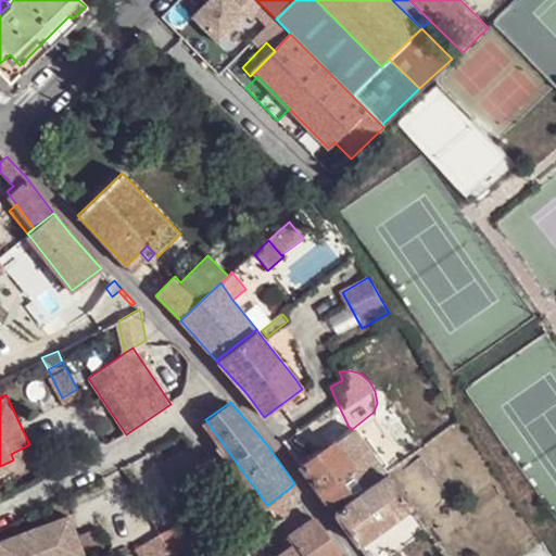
[(300,466),(333,513),(386,475),(352,429),(351,429),(350,429),(300,466)]
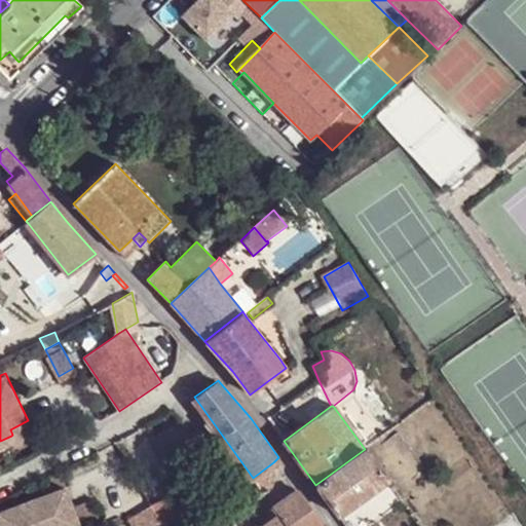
[(33,433),(28,420),(10,429),(12,435),(11,436),(13,441),(33,433)]
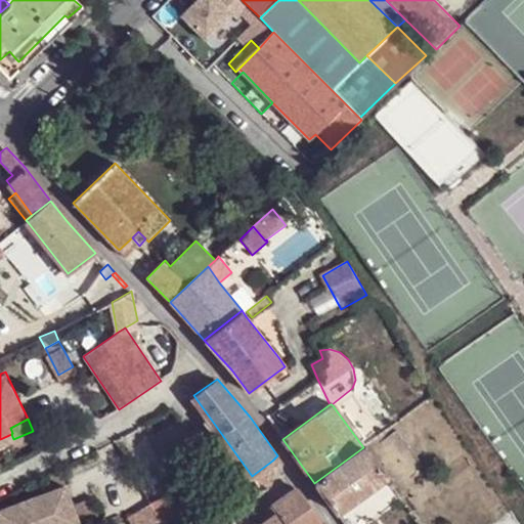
[(151,439),(170,473),(202,454),(188,424),(187,423),(185,422),(184,421),(182,421),(180,420),(178,421),(176,422),(175,422),(151,439)]
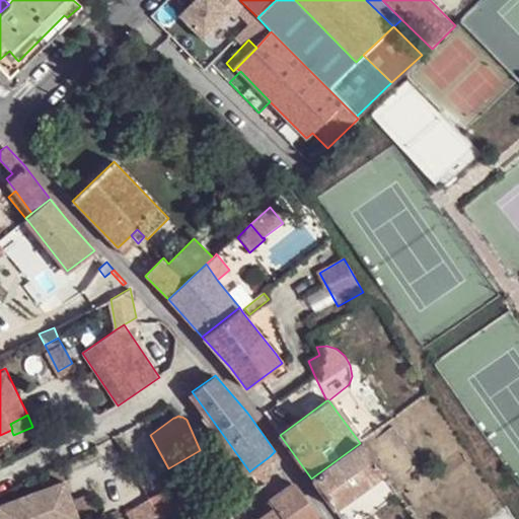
[(382,473),(360,443),(311,478),(332,509),(382,473)]
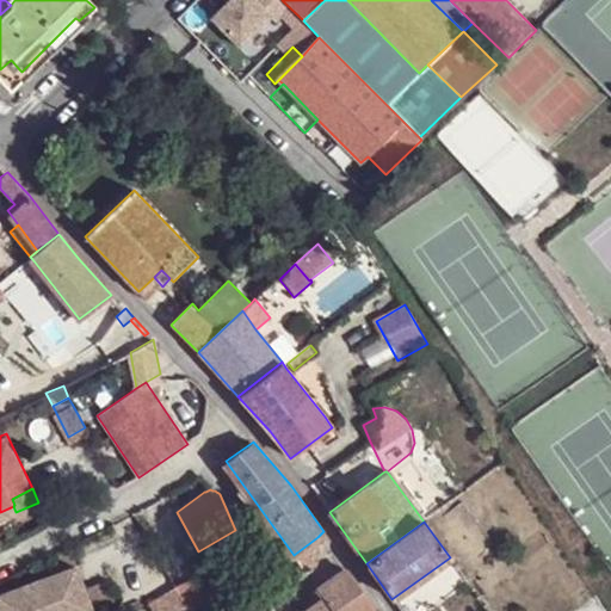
[(316,556),(318,537),(294,555),(306,572),(314,565),(316,556)]
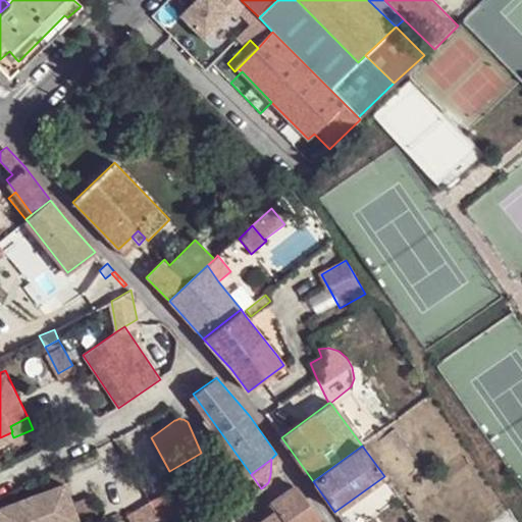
[(30,497),(39,521),(75,521),(80,521),(71,501),(64,482),(30,497)]
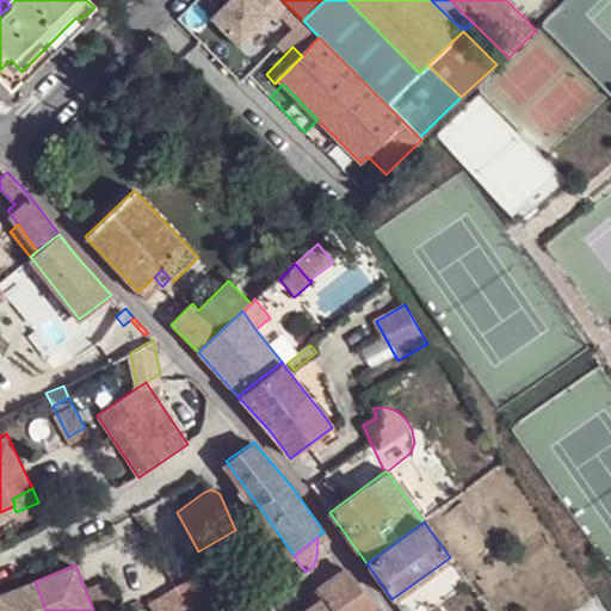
[(375,610),(378,609),(352,571),(347,568),(341,571),(313,587),(314,590),(318,588),(322,597),(301,610),(375,610)]
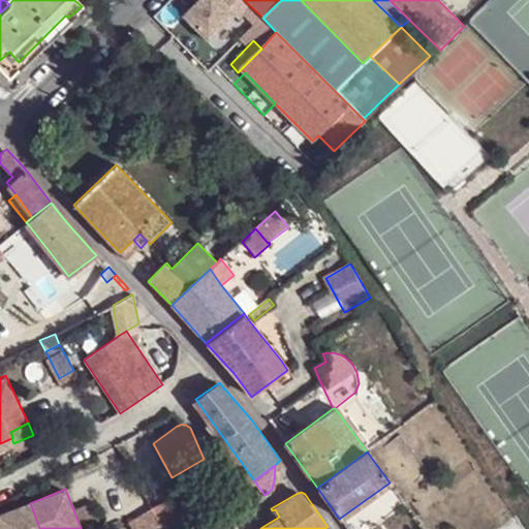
[(92,500),(72,507),(81,528),(100,521),(92,500)]
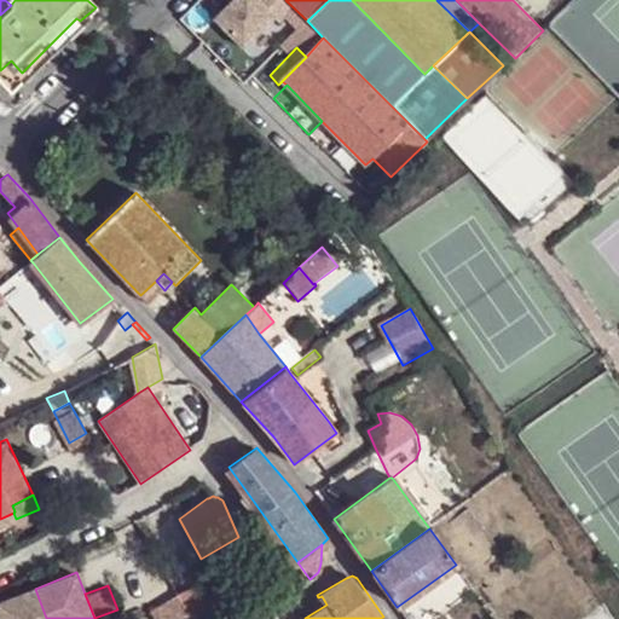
[(204,600),(196,585),(179,594),(192,618),(196,618),(212,611),(204,600)]
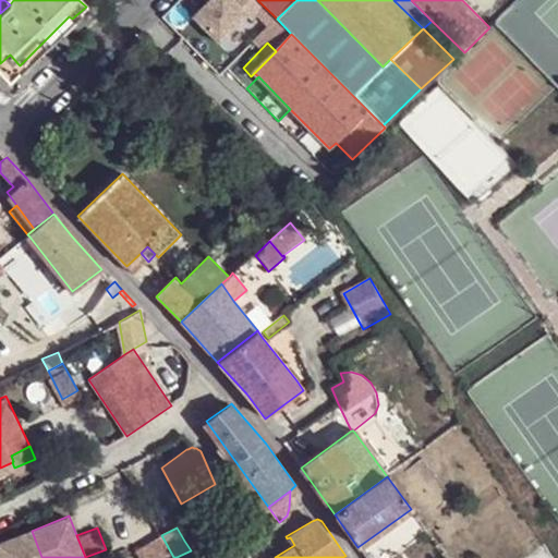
[(41,557),(32,531),(0,542),(0,557),(41,557)]
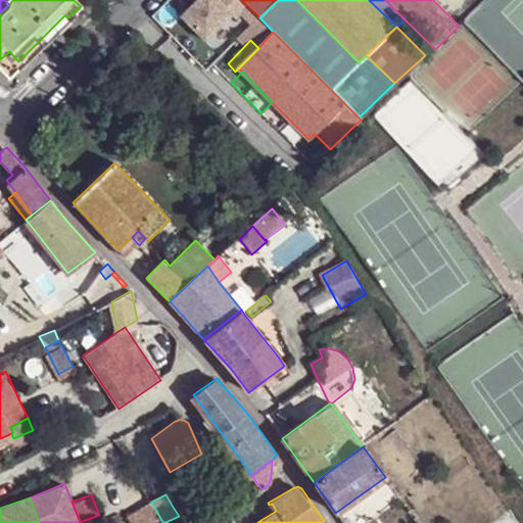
[(191,509),(198,505),(195,497),(187,502),(191,509)]
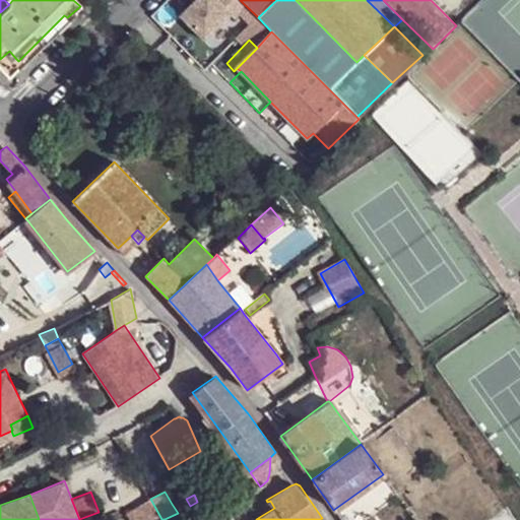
[(185,509),(190,506),(186,499),(184,497),(172,504),(178,513),(185,509)]
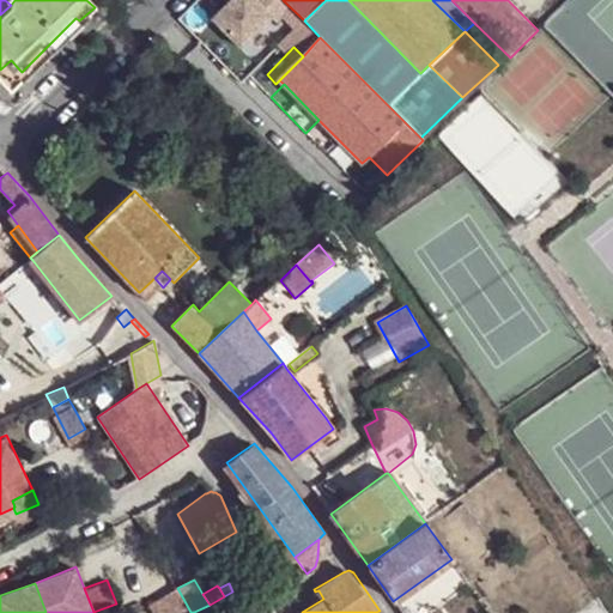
[(176,587),(150,601),(156,612),(190,612),(177,588),(176,587)]
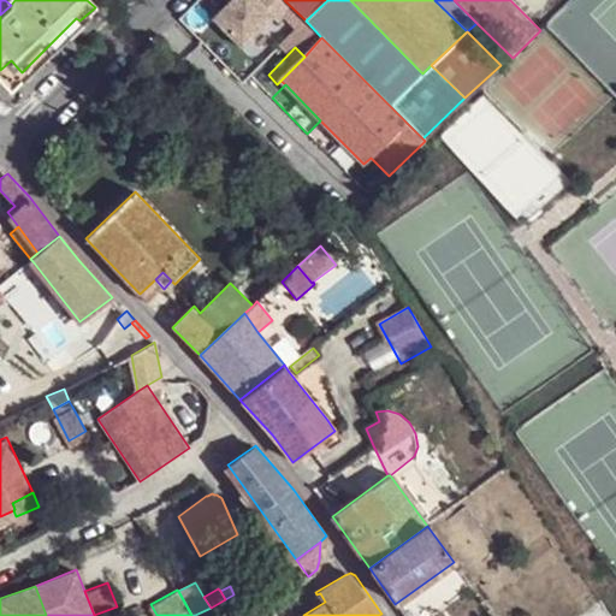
[(248,602),(241,591),(234,594),(225,599),(219,603),(226,615),(248,602)]
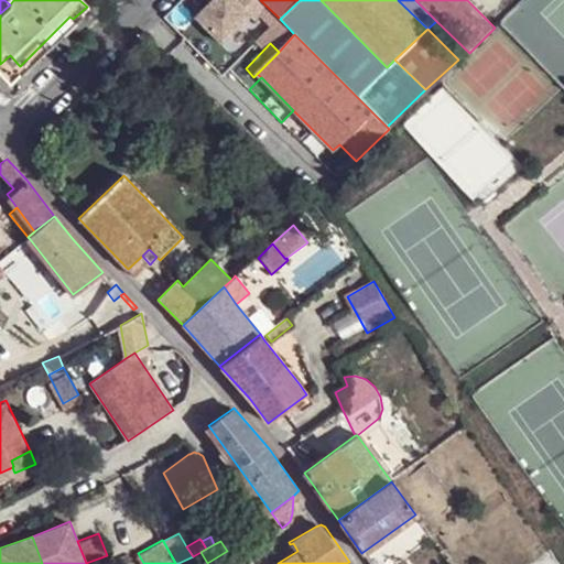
[(494,555),(499,563),(517,563),(506,548),(494,555)]
